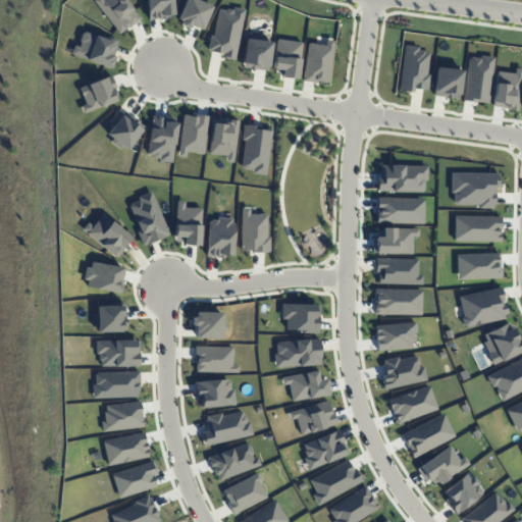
[(146,0),(147,17),(174,16),(173,0),(146,0)]
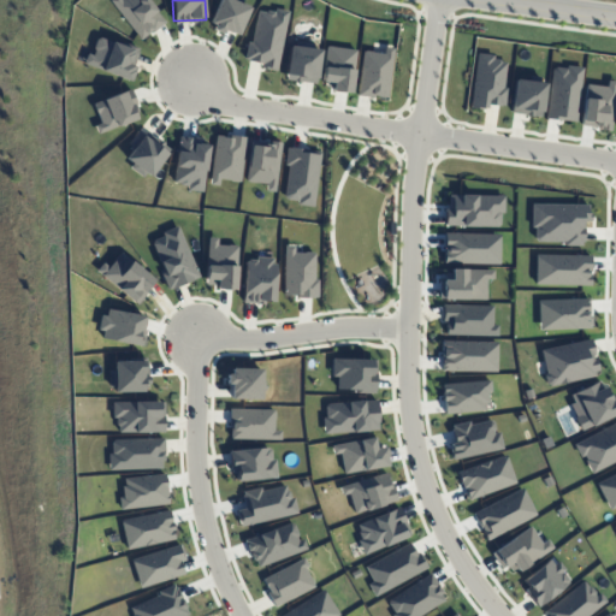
[(247,63),(278,69),(288,13),(256,9),(247,63)]
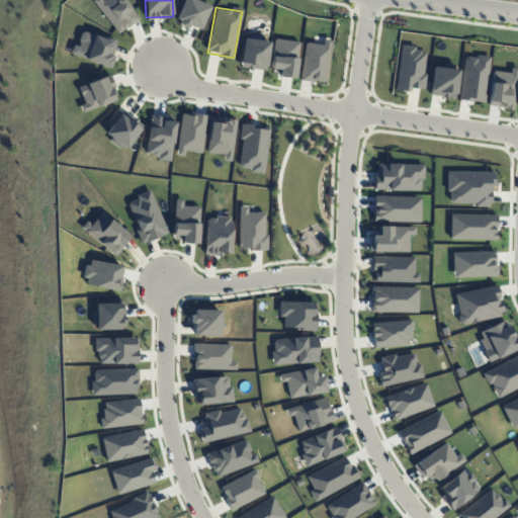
[(84,60),(109,68),(117,41),(82,30),(77,47),(73,45),(70,54),(84,58),(84,60)]
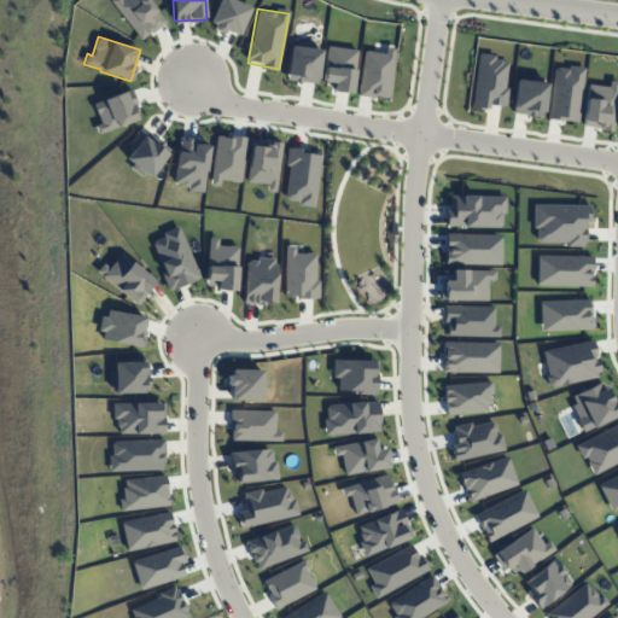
[(321,46),(291,44),(286,81),(318,83),(321,46)]
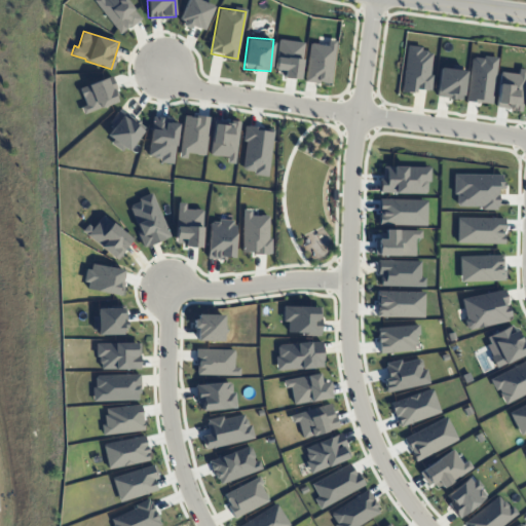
[(471,55),(465,102),(491,104),(496,58),(471,55)]
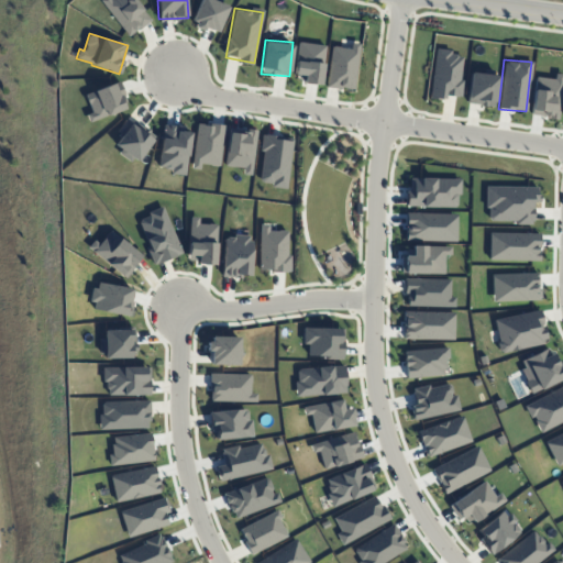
[(562,81),(562,74),(555,73),(554,79),(536,76),(530,114),(558,119),(562,81)]
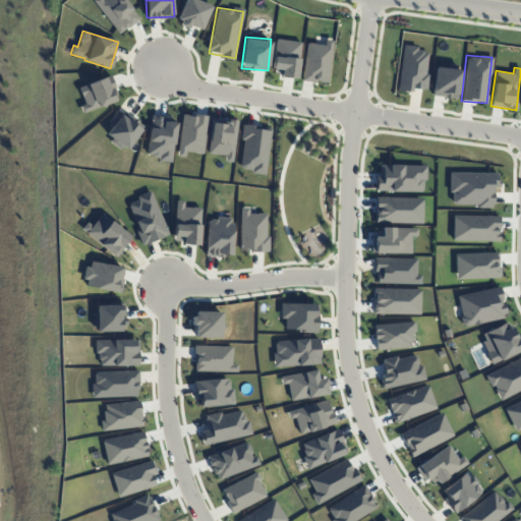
[(145,157),(171,161),(178,120),(152,115),(145,157)]
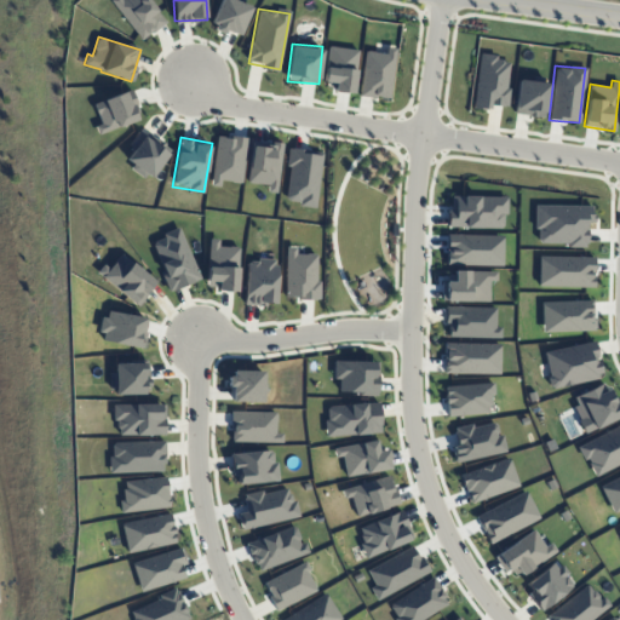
[(283,202),(316,206),(322,153),(291,148),(283,202)]
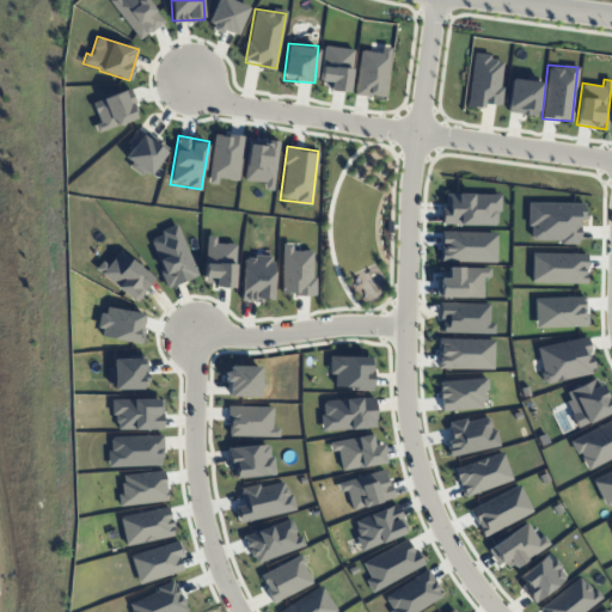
[(497,225),(499,195),(447,194),(446,210),(441,209),(441,224),(497,225)]
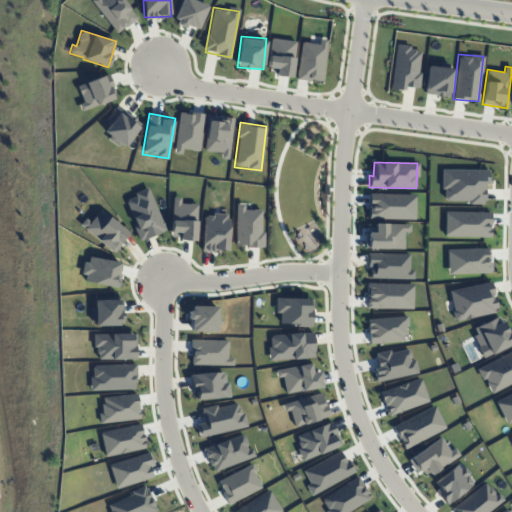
[(203,214),(202,251),(228,252),(229,215),(203,214)]
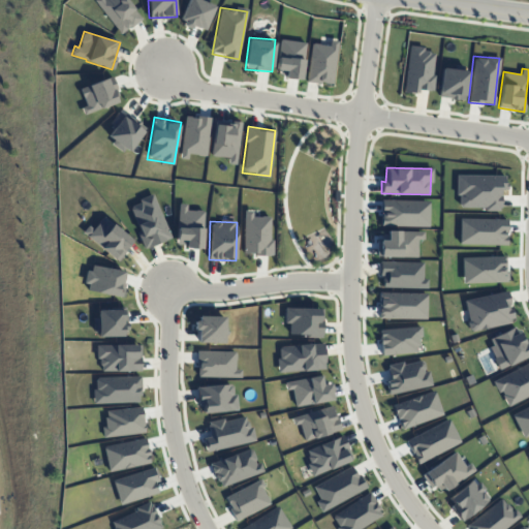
[(379,256),(416,257),(416,240),(423,240),(424,231),(386,230),(386,240),(379,240),(379,256)]
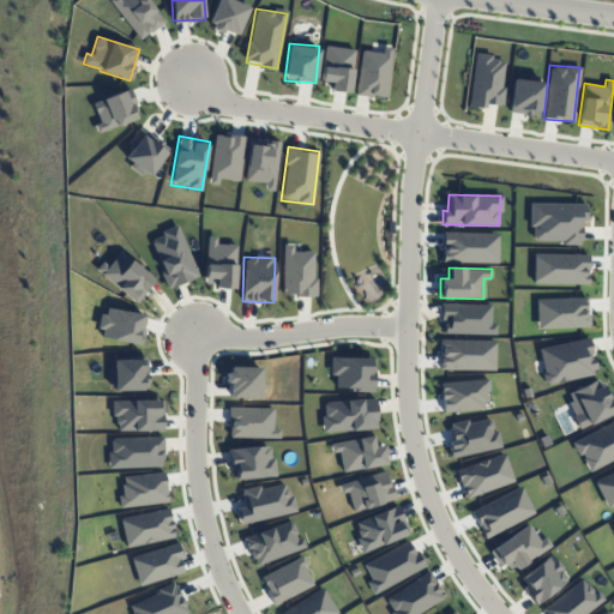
[(537,348),(546,385),(596,374),(588,337),(537,348)]
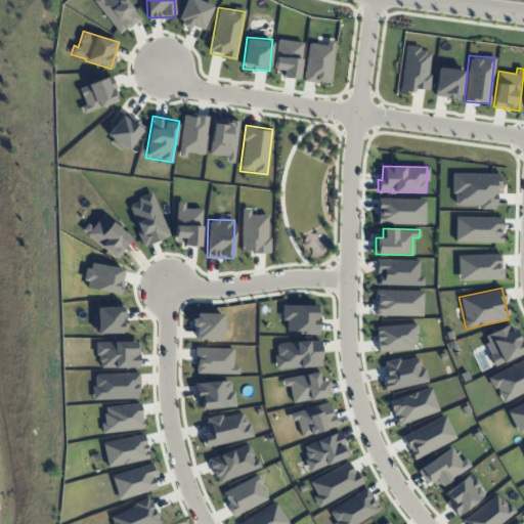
[(523,352),(523,351),(512,323),(485,335),(492,352),(488,354),(493,366),(523,352)]
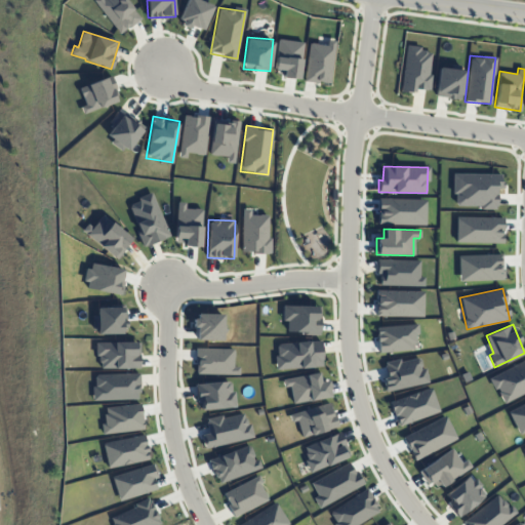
[(524,392),(524,359),(489,377),(502,403),(524,392)]
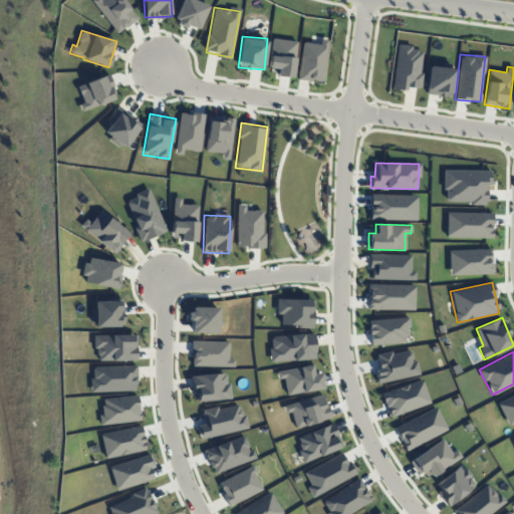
[(231,397),(227,370),(191,376),(193,391),(197,390),(198,402),(231,397)]
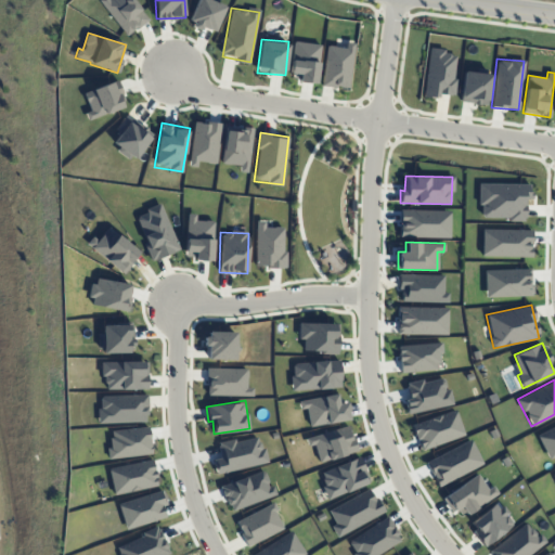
[(266,463),(260,435),(220,443),(223,457),(215,460),(217,474),(266,463)]
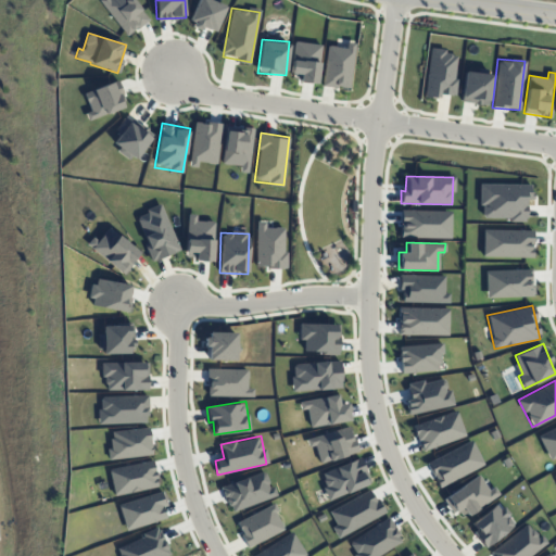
[(467,516),(495,496),(480,474),(445,497),(455,512),(462,508),(467,516)]
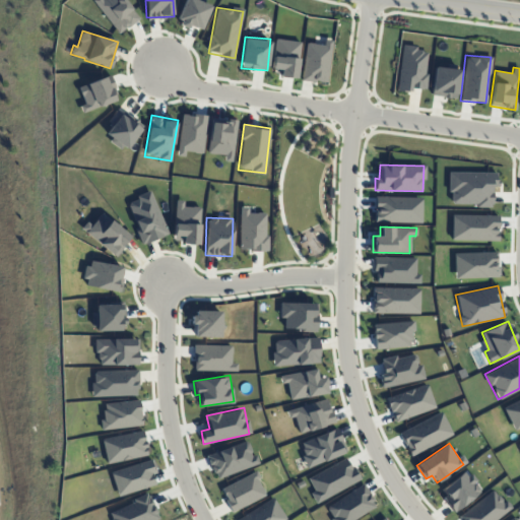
[(495,519),(510,508),(494,489),(458,517),(460,519),(495,519)]
